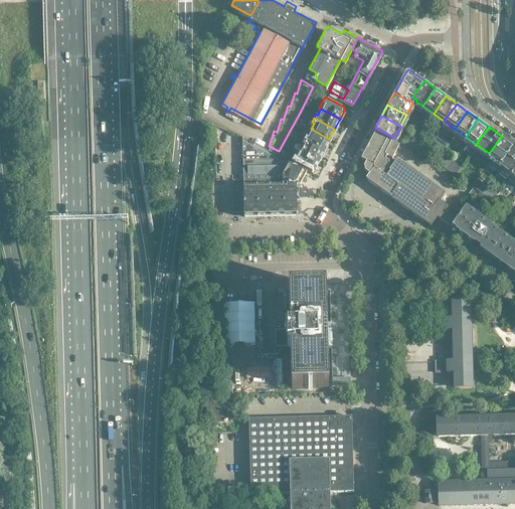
[(460,212),(440,198),(445,190),(397,156),(393,153),(399,141),(394,138),(375,128),(361,155),(365,158),(365,159),(364,162),(365,167),(368,169),(368,170),(365,175),(431,221),(437,212),(452,223),(452,222),(460,212)]
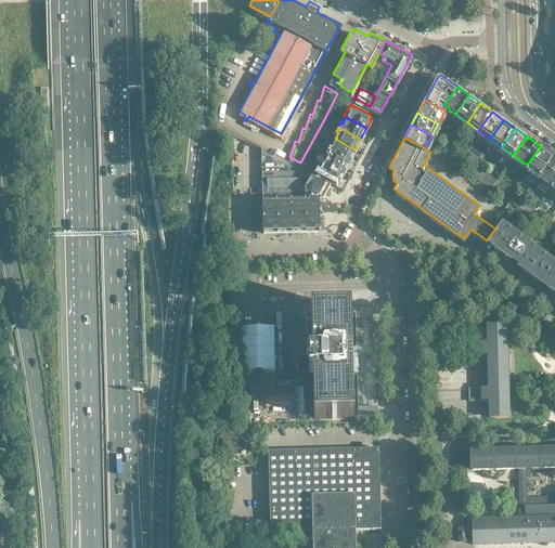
[(349,160),(355,149),(335,139),(332,145),(330,144),(327,148),(349,160)]
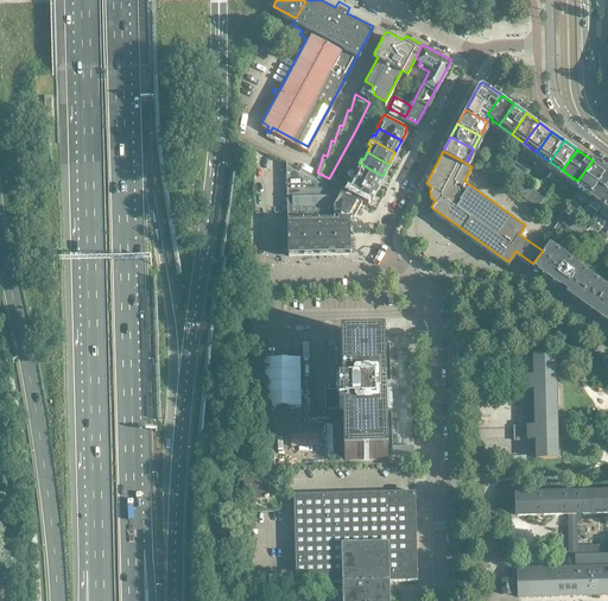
[(362,197),(344,188),(329,179),(329,178),(317,172),(311,169),(287,157),(286,157),(287,250),(350,248),(350,213),(354,213),(362,197)]
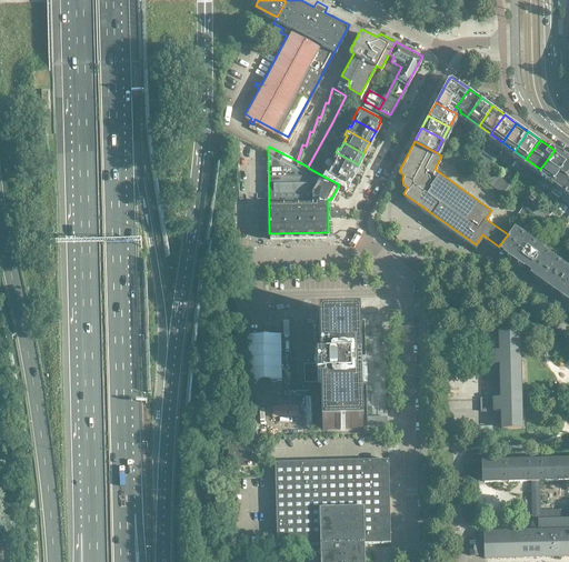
[(553,179),(567,160),(555,150),(540,169),(553,179)]
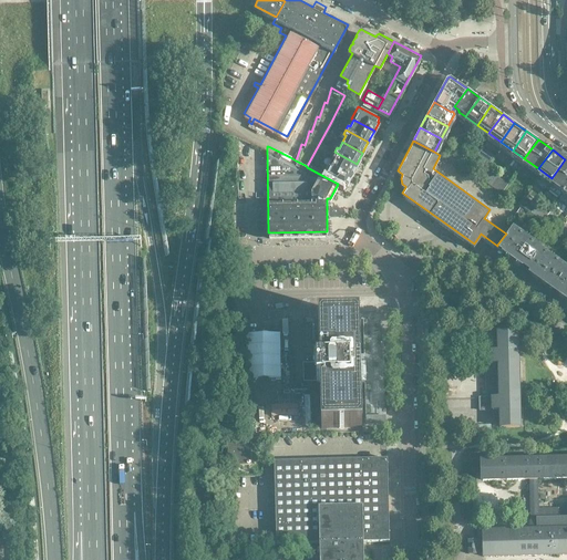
[(357,164),(334,152),(332,156),(334,157),(330,164),(350,175),(357,164)]
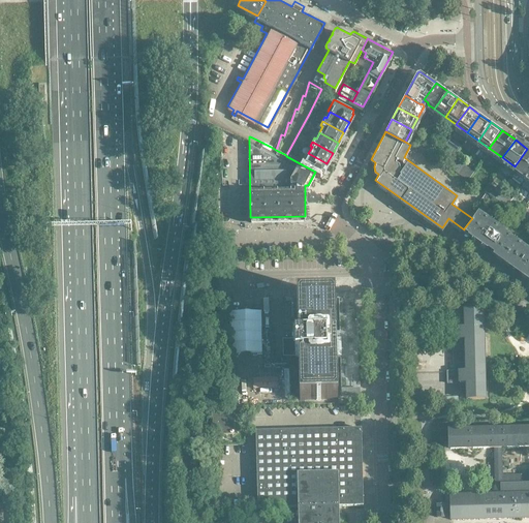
[(526,175),(528,170),(528,149),(527,149),(515,166),(526,175)]
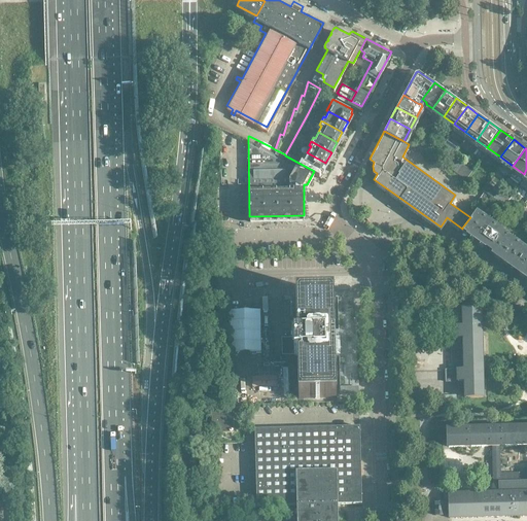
[(325,163),(307,152),(305,151),(299,163),(314,171),(319,173),(321,169),(322,170),(325,163)]
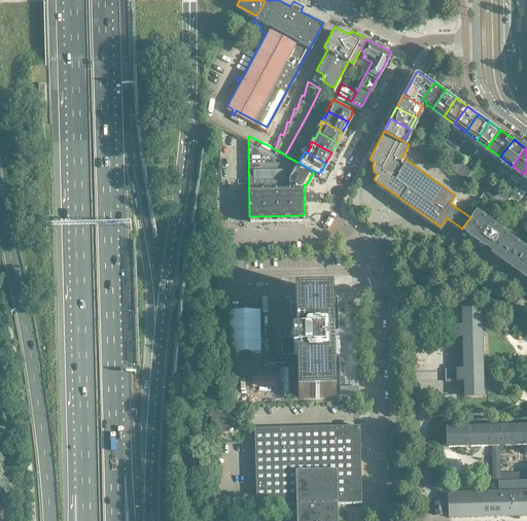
[(452,153),(447,162),(456,168),(461,161),(452,153)]
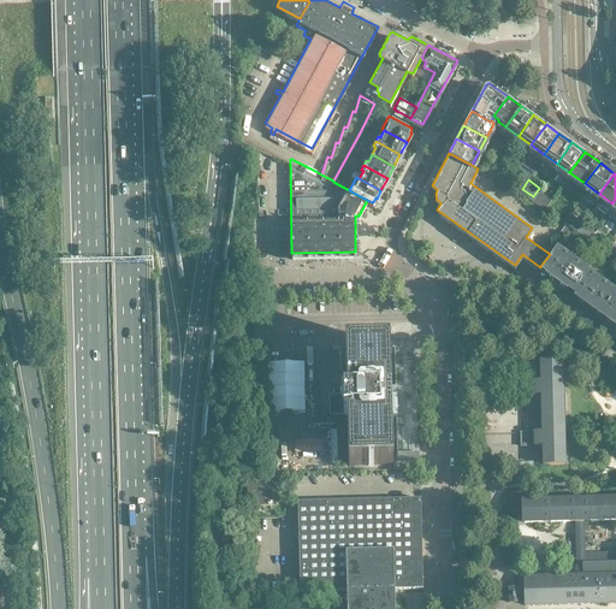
[(582,217),(568,207),(562,216),(567,219),(573,223),(576,225),(582,217)]
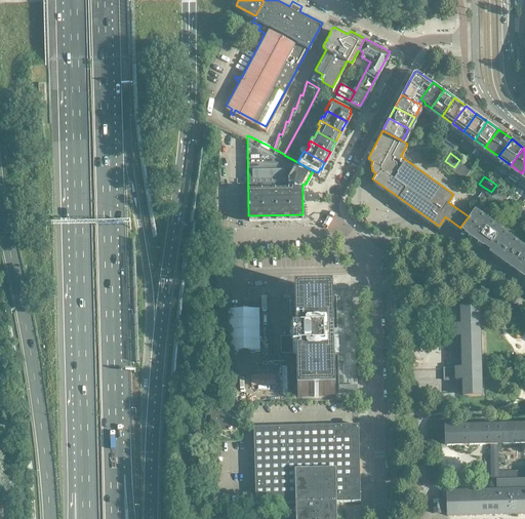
[(479,203),(487,191),(482,188),(474,200),(479,203)]
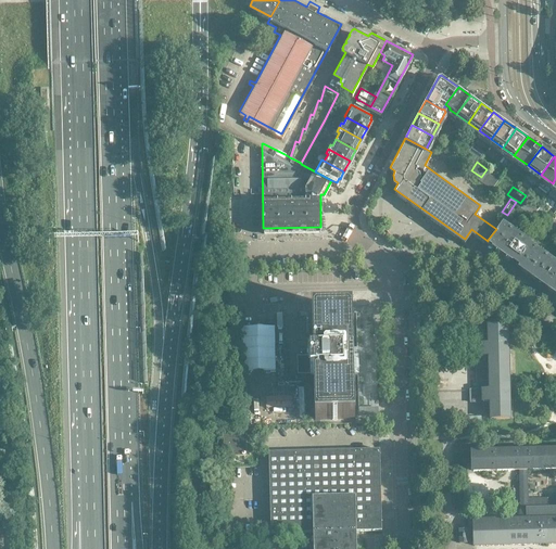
[(530,241),(503,221),(502,220),(496,229),(488,240),(495,245),(495,247),(497,250),(500,249),(505,253),(505,254),(508,256),(509,256),(516,260),(529,242),(530,242),(530,241)]
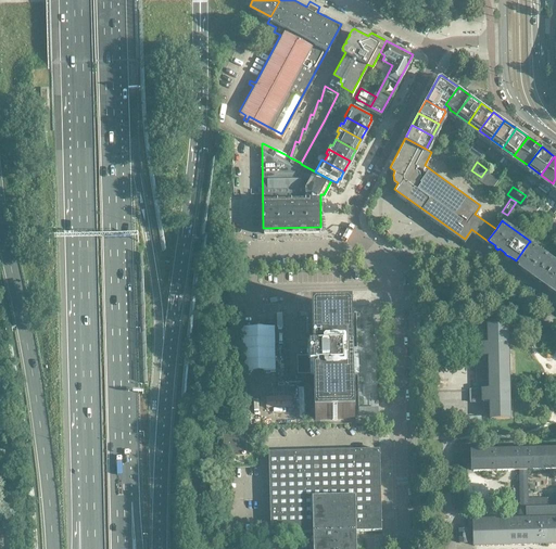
[(541,280),(555,260),(530,242),(529,242),(516,260),(515,262),(541,280)]
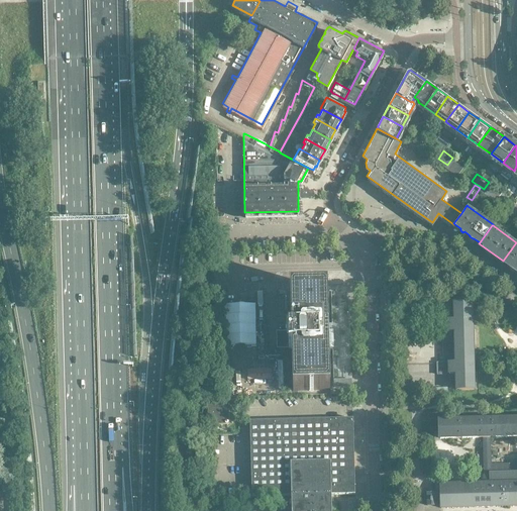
[(516,271),(516,242),(503,261),(516,271)]
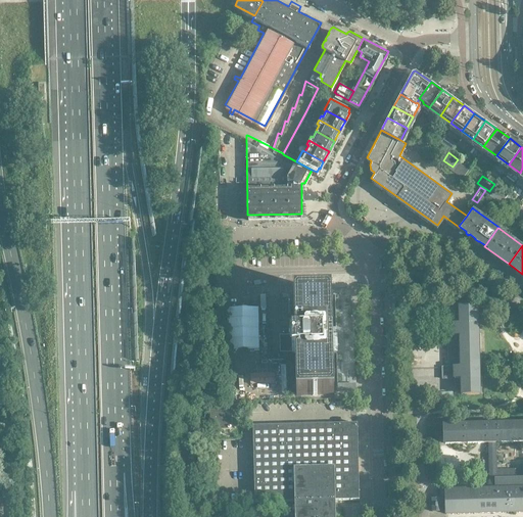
[(334,392),(332,329),(331,286),(293,287),(294,329),(291,330),(291,338),(291,347),(295,347),(296,389),(318,389),(318,393),(334,392)]
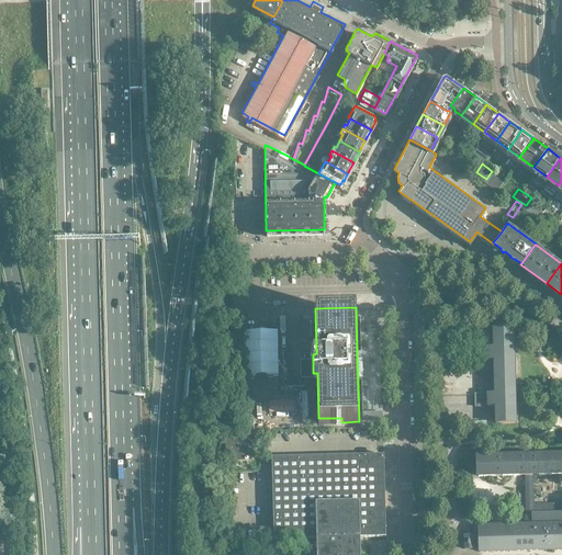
[(516,387),(516,353),(513,353),(513,324),(512,324),(494,324),(493,324),(494,341),(474,342),(474,354),(483,354),(484,388),(475,388),(475,400),(487,400),(489,400),(495,400),(496,418),(514,417),(514,387),(516,387)]
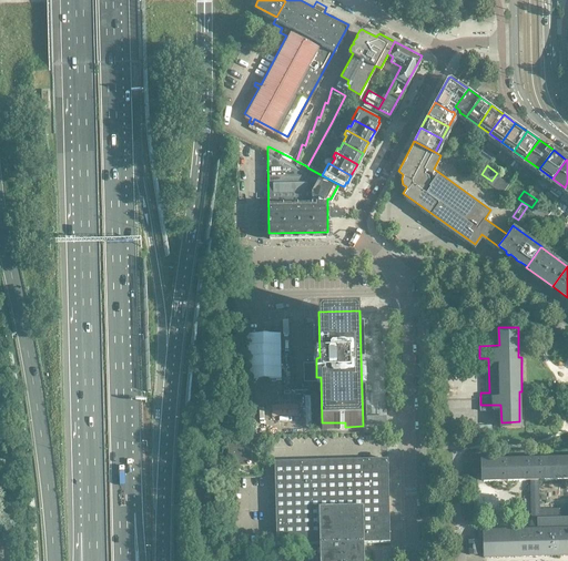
[(272,398),(273,409),(300,409),(300,397),(272,398)]
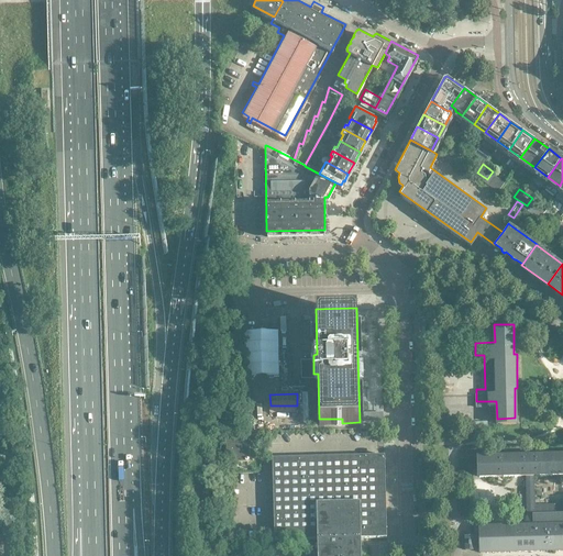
[(361,413),(384,414),(384,407),(361,406),(361,413)]
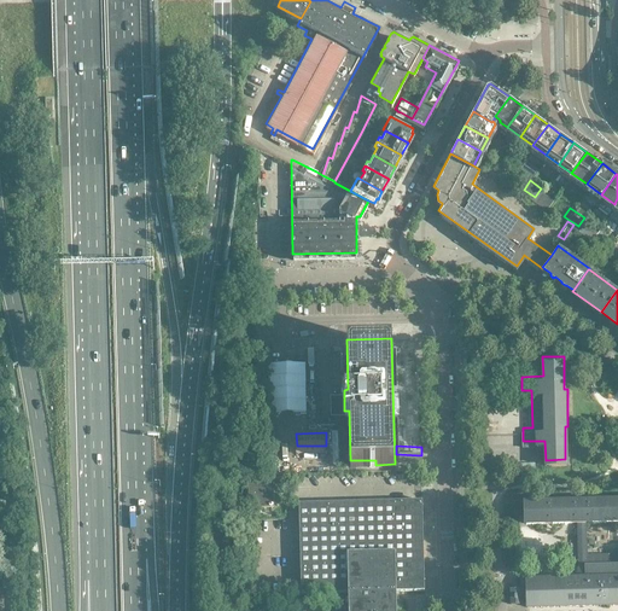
[(261,477),(261,469),(245,469),(242,469),(242,483),(248,483),(248,477),(261,477)]
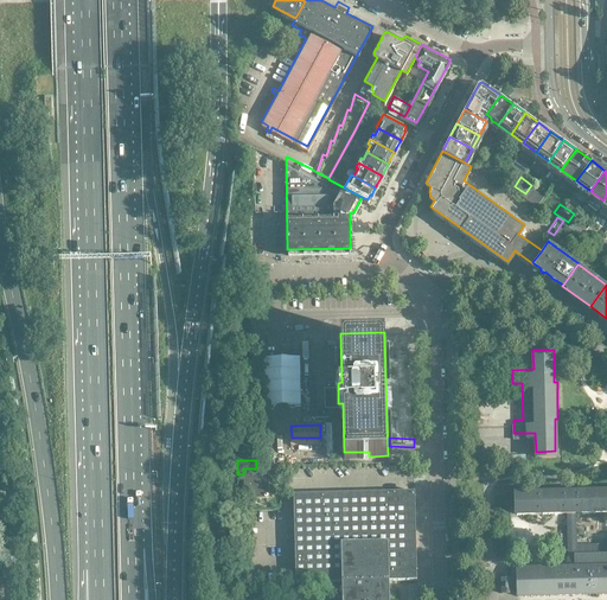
[(389,599),(389,574),(416,574),(414,485),(293,489),(295,576),(342,575),(342,599),(256,599),(256,597),(224,597),(224,599),(389,599)]
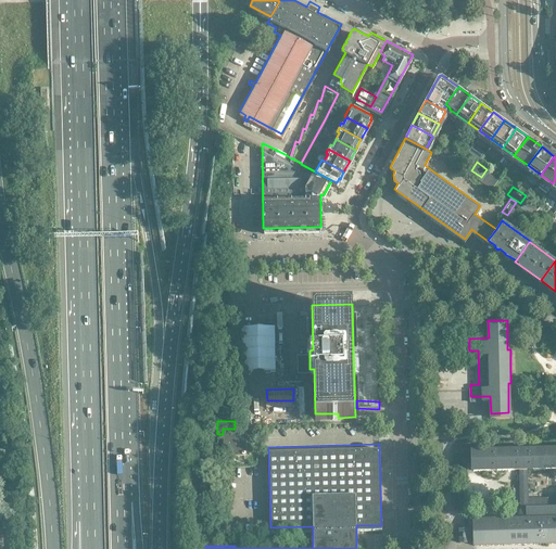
[(519,464),(520,513),(474,514),(475,539),(555,537),(555,444),(471,446),(472,459),(472,465),(519,464)]
